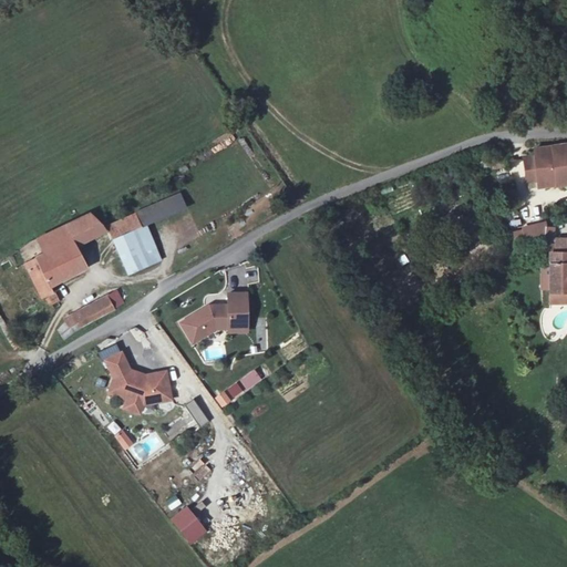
[(566,145),(535,148),(539,188),(566,184),(566,145)]
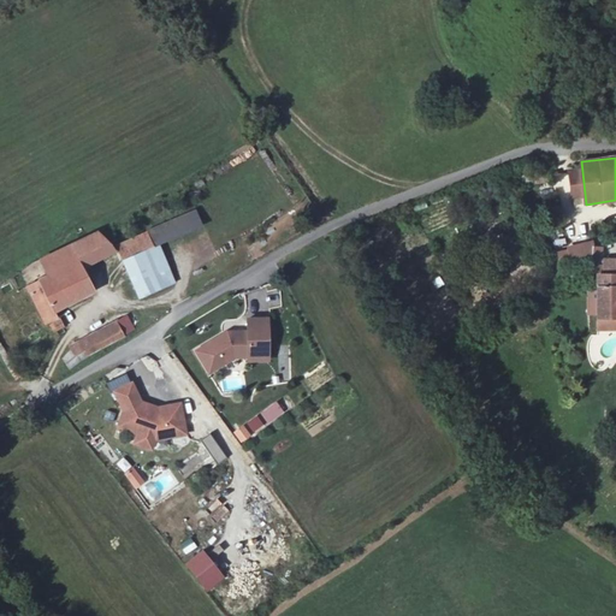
[(114,240),(135,298),(175,285),(160,243),(202,229),(197,212),(114,240)]
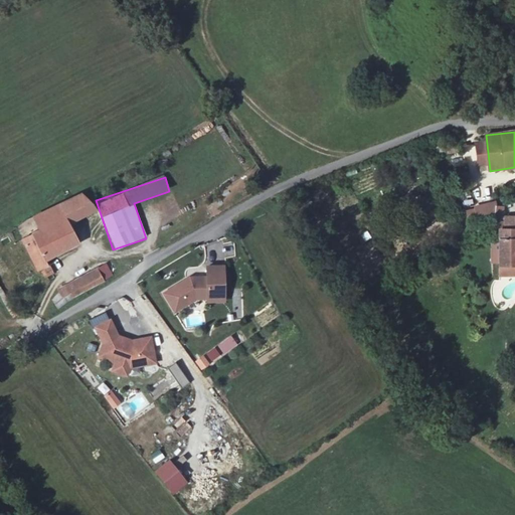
[(60,203),(69,221),(99,209),(82,192),(60,203)]
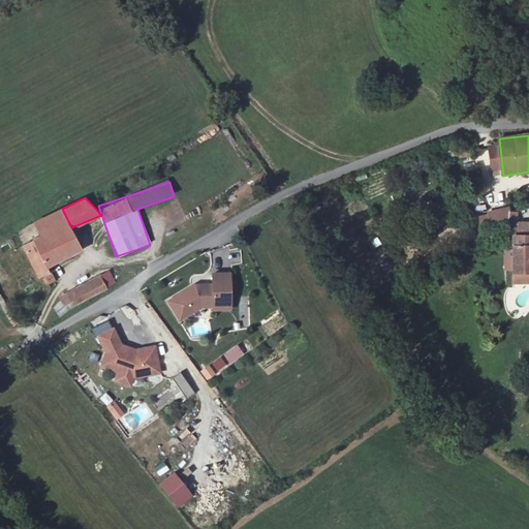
[(83,249),(71,227),(62,209),(36,223),(43,237),(24,246),(39,276),(51,272),(48,267),(83,249)]
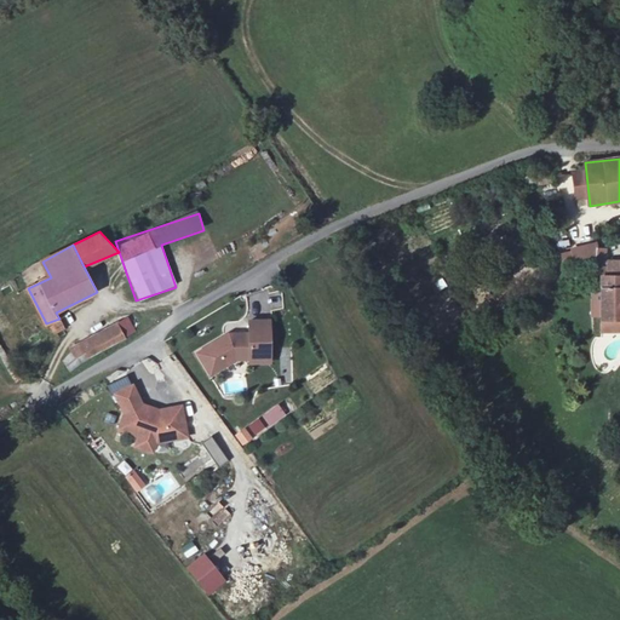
[(569,251),(560,252),(561,262),(572,260),(569,251)]
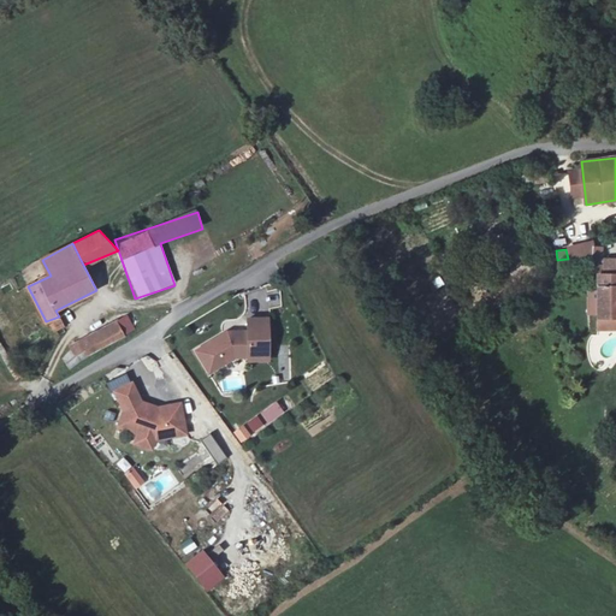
[(598,319),(597,331),(615,331),(615,260),(603,260),(602,274),(599,273),(598,319)]
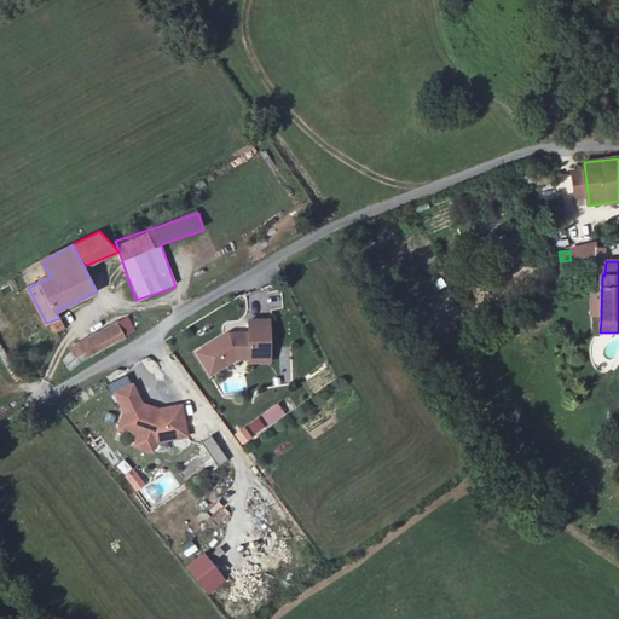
[(134,330),(126,318),(70,348),(81,363),(134,330)]
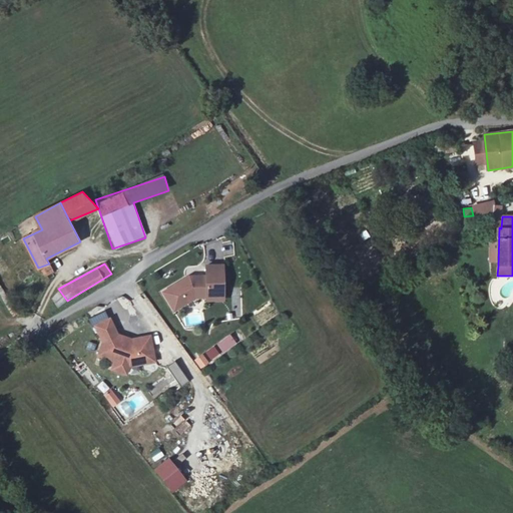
[(163,292),(173,310),(193,297),(206,297),(205,286),(222,286),(221,265),(205,265),(205,276),(190,276),(190,279),(184,279),(163,292)]
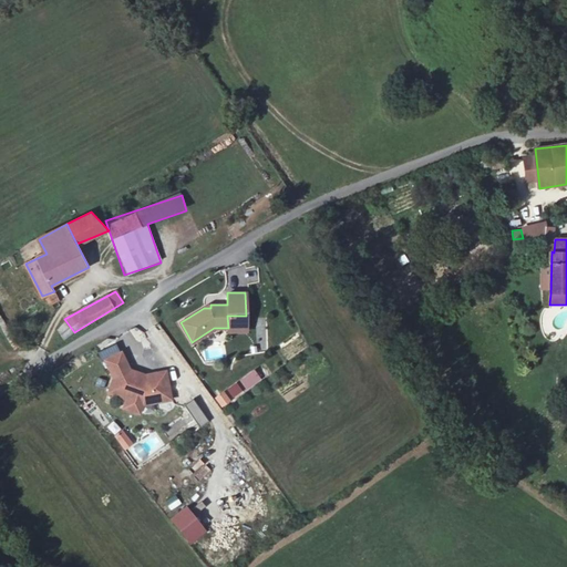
[(246,316),(227,316),(228,328),(228,330),(246,330),(246,316)]
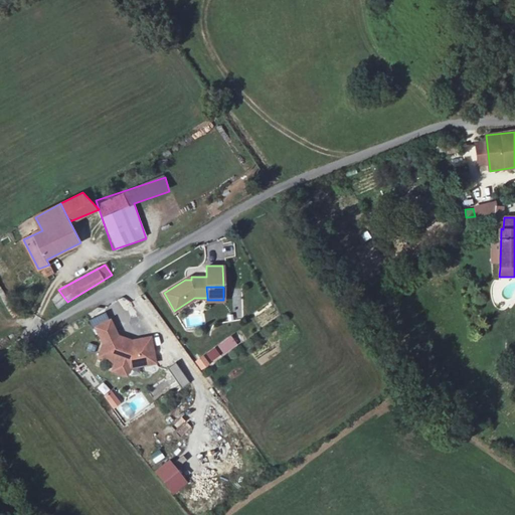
[(110,320),(96,327),(104,342),(99,356),(113,361),(127,366),(155,361),(151,337),(132,341),(118,336),(110,320)]
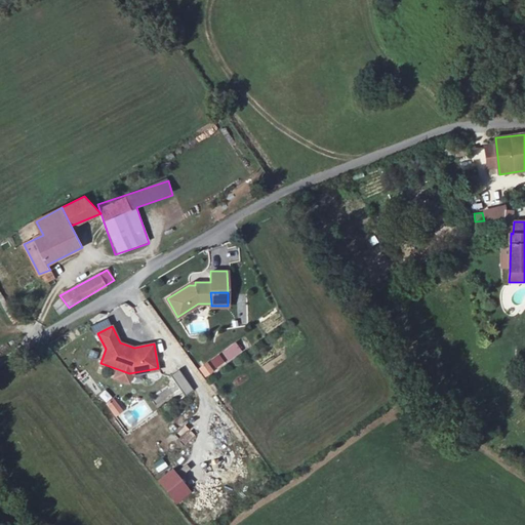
[(220,355),(199,366),(204,376),(226,365),(220,355)]
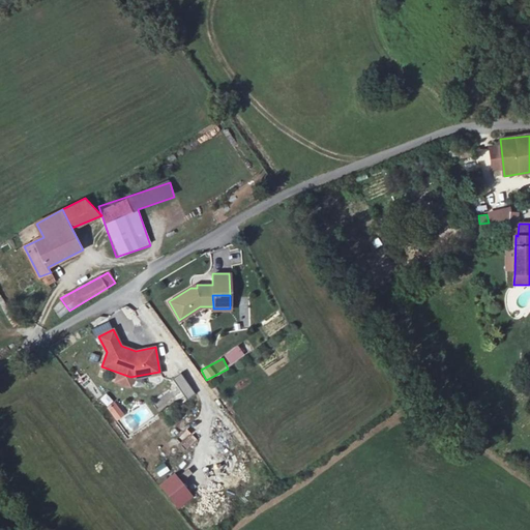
[(130,377),(116,372),(114,379),(128,384),(130,377)]
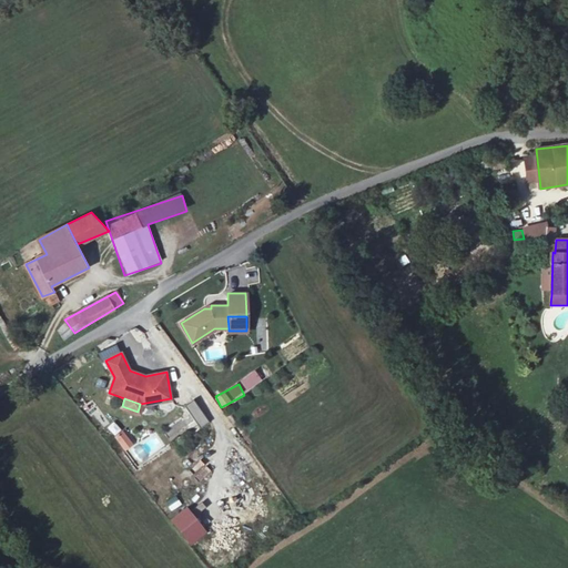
[(201,428),(209,423),(193,401),(185,406),(201,428)]
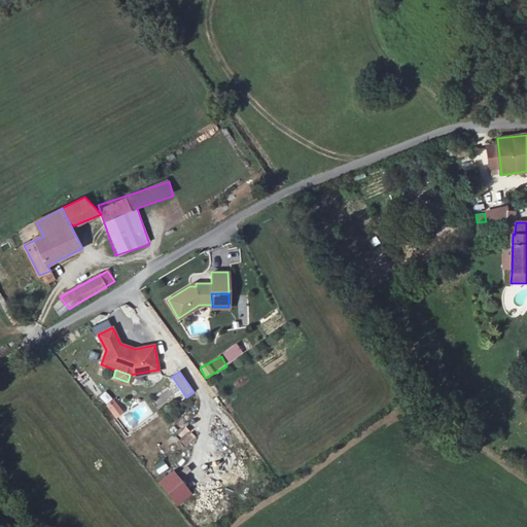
[(116,399),(109,403),(114,411),(120,406),(116,399)]
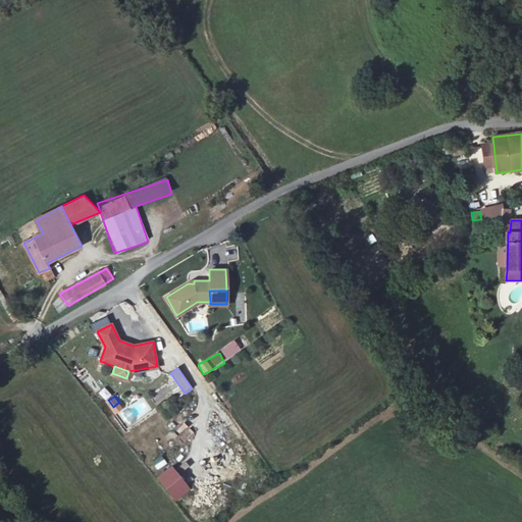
[(229,415),(222,419),(230,432),(238,428),(229,415)]
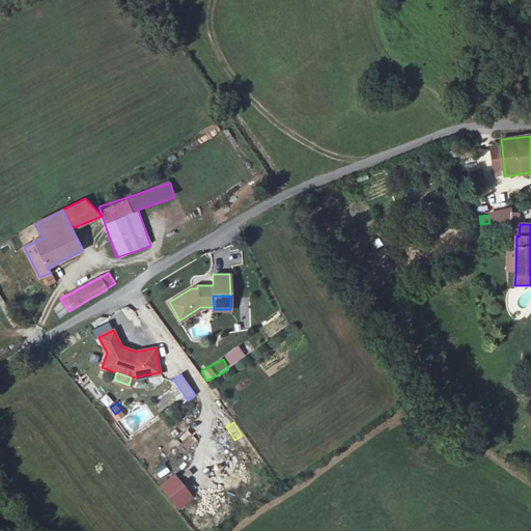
[(178,511),(194,498),(174,473),(159,486),(178,511)]
